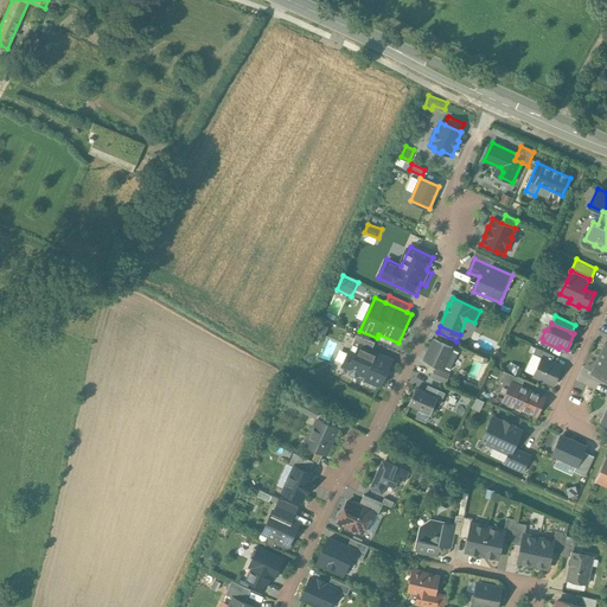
[(375,343),(357,336),(352,345),(358,349),(359,346),(371,351),(375,343)]
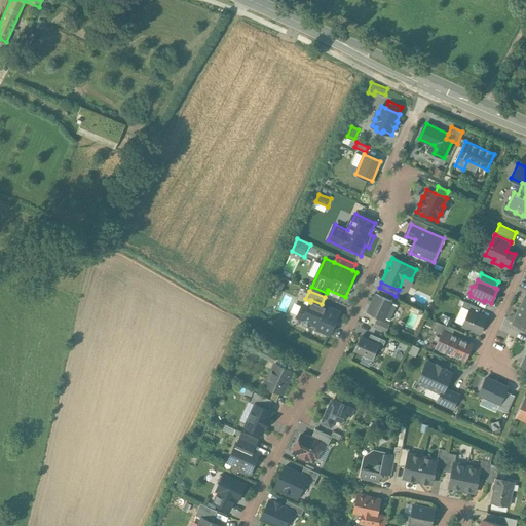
[(377,294),(368,312),(386,322),(395,302),(377,294)]
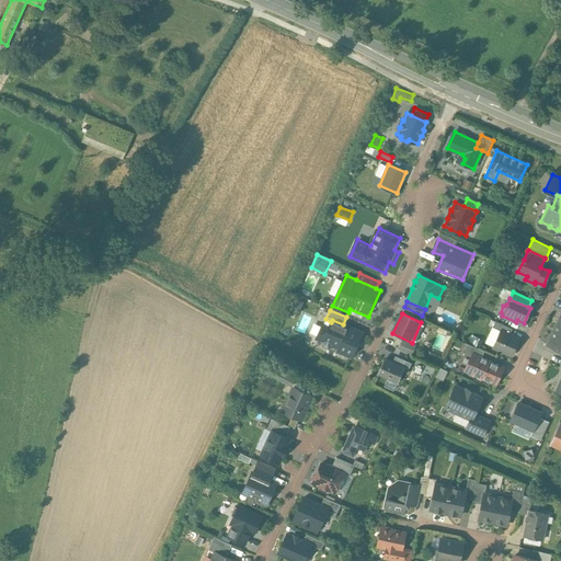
[(343,324),(332,320),(331,322),(329,328),(323,325),(317,339),(323,342),(323,343),(322,345),(330,348),(331,347),(331,346),(339,350),(338,352),(351,358),(356,346),(357,343),(358,342),(361,335),(348,330),(350,328),(343,324)]
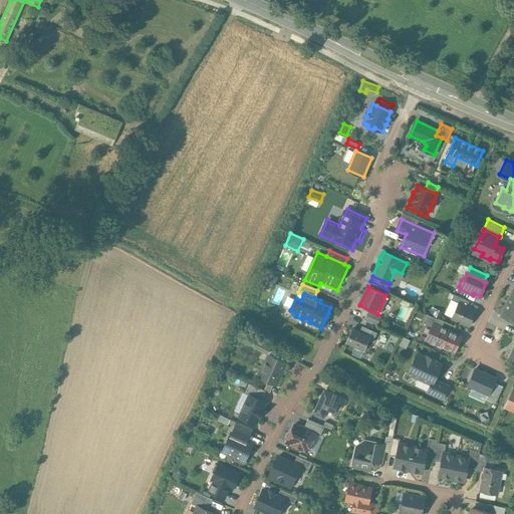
[(470,301),(454,294),(452,299),(459,303),(467,306),(470,301)]
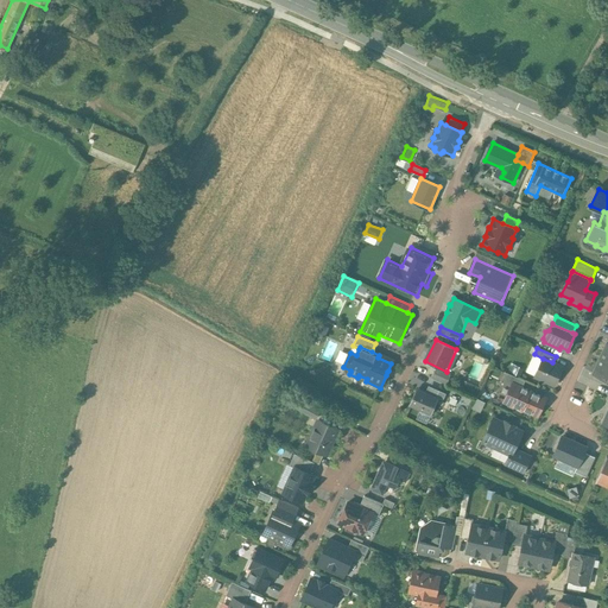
[(607,361),(601,358),(594,373),(607,379),(607,361)]
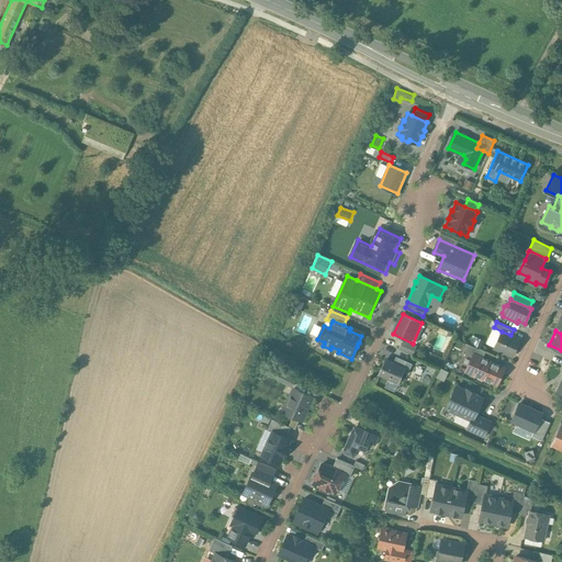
[(510,335),(502,332),(494,347),(513,356),(519,339),(510,335)]
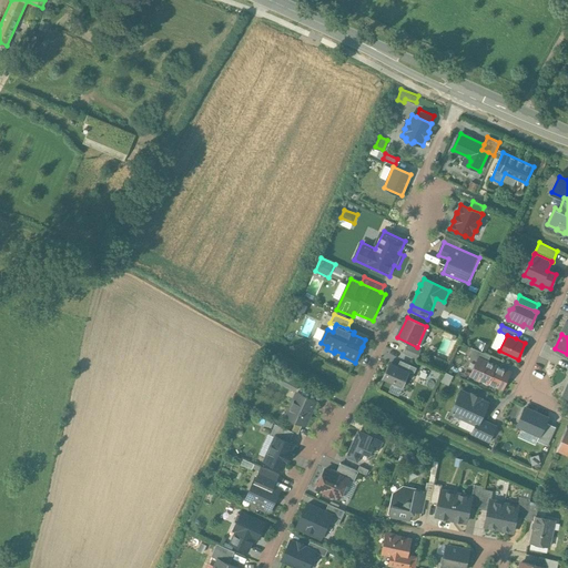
[(479,338),(476,346),(487,351),(490,344),(479,338)]
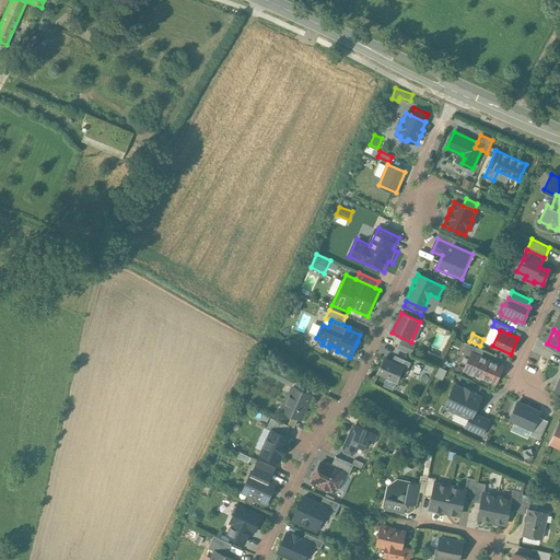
[(416,347),(403,341),(398,349),(412,354),(416,347)]
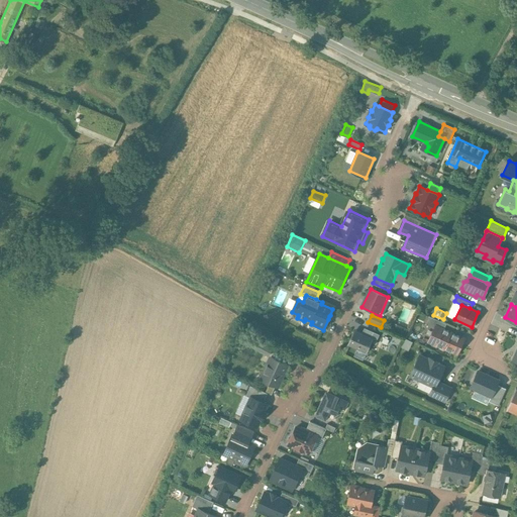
[(446,323),(436,319),(435,323),(434,324),(443,329),(446,323)]
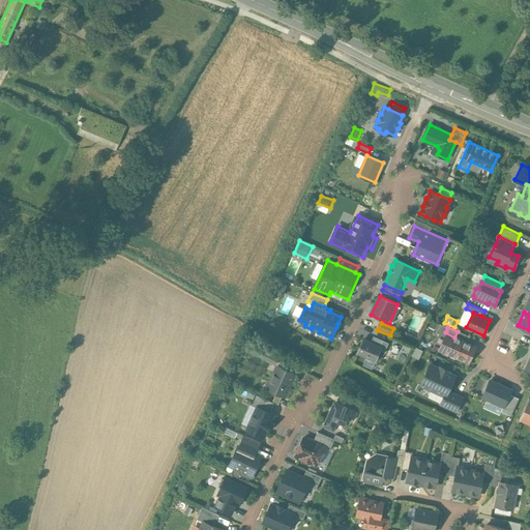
[(454,357),(462,341),(454,337),(445,332),(446,331),(439,328),(437,332),(445,336),(439,350),(454,357)]
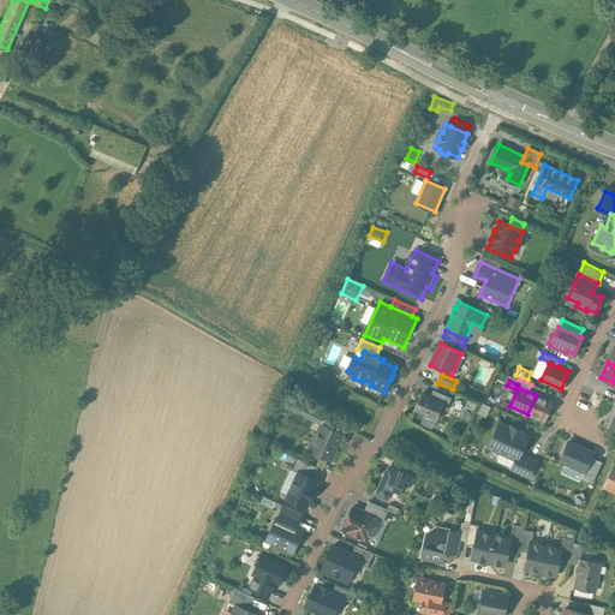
[(435,393),(431,399),(445,405),(449,407),(453,400),(435,393)]
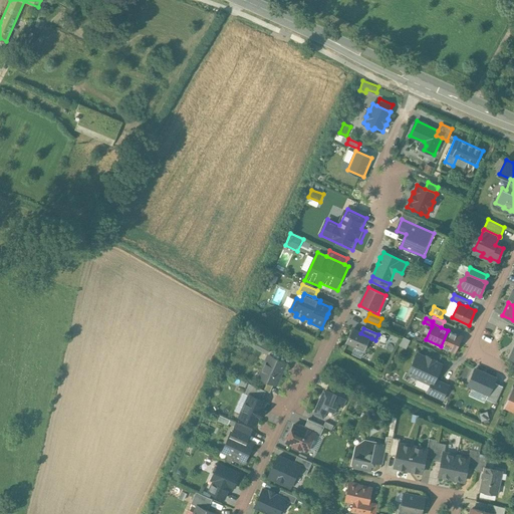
[(360,333),(353,330),(346,345),(365,353),(371,338),(360,333)]
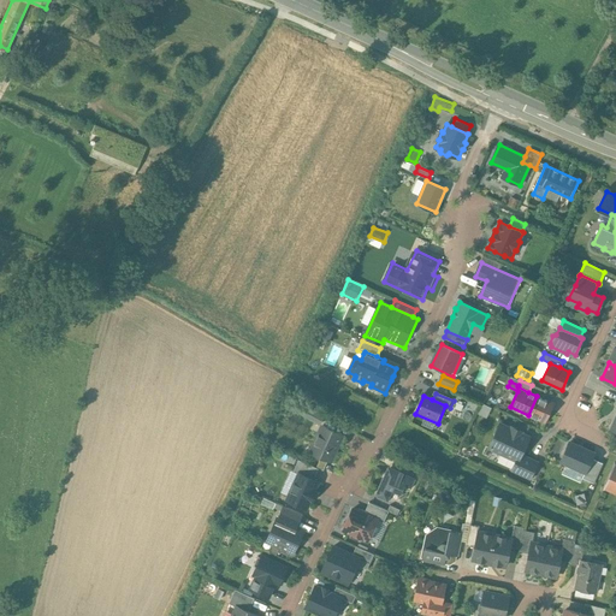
[(537,396),(528,415),(545,422),(554,403),(537,396)]
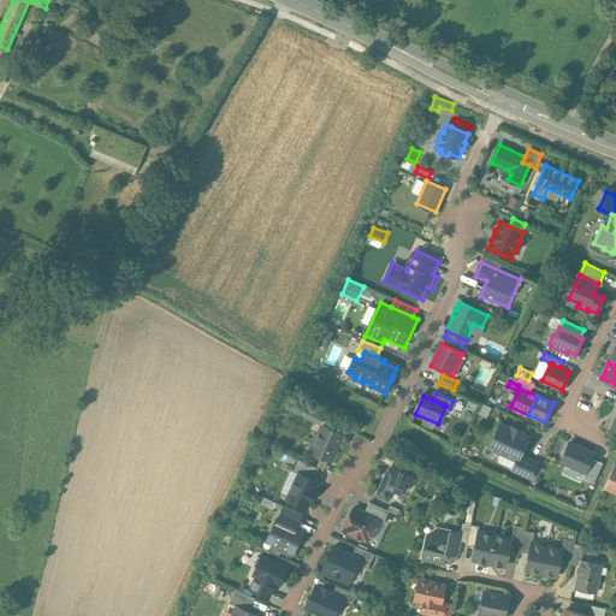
[(480,413),(487,415),(491,407),(484,404),(480,413)]
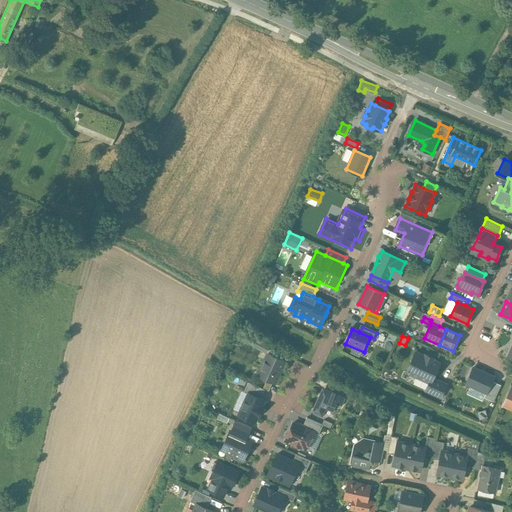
[(255,337),(251,345),(266,353),(270,346),(255,337)]
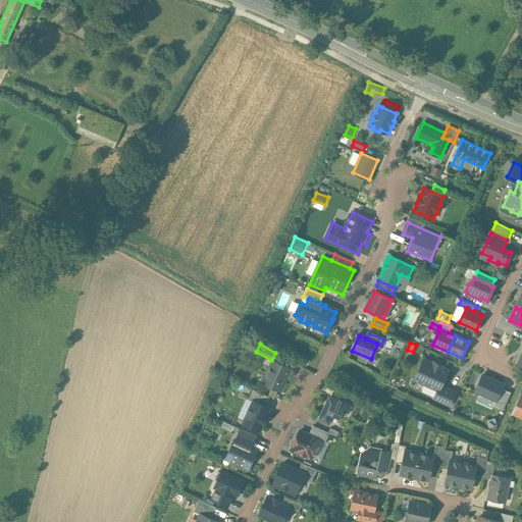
[(434,363),(433,364),(424,360),(423,362),(420,363),(419,367),(420,369),(415,379),(438,390),(434,399),(441,402),(448,389),(440,386),(448,371),(441,368),(441,366),(434,363)]
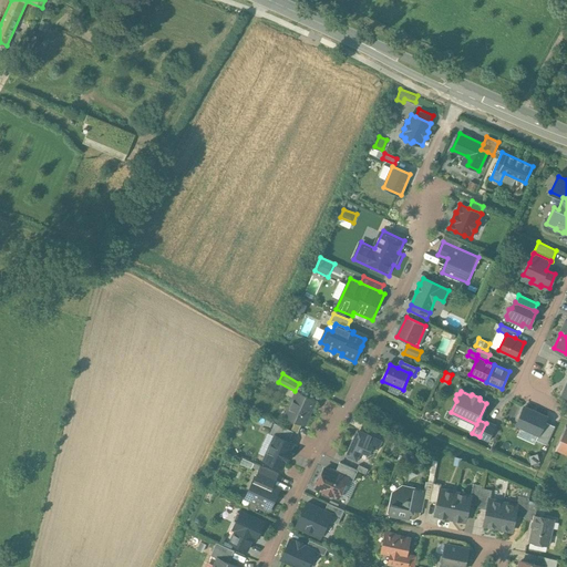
[(296,393),(285,416),(308,428),(319,403),(296,393)]
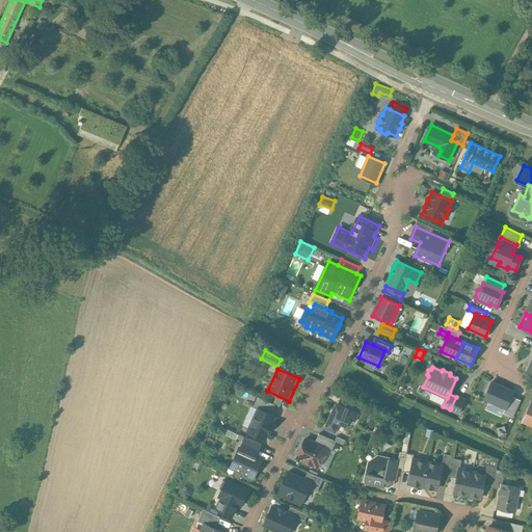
[(513,392),(491,382),(484,399),(506,408),(513,392)]
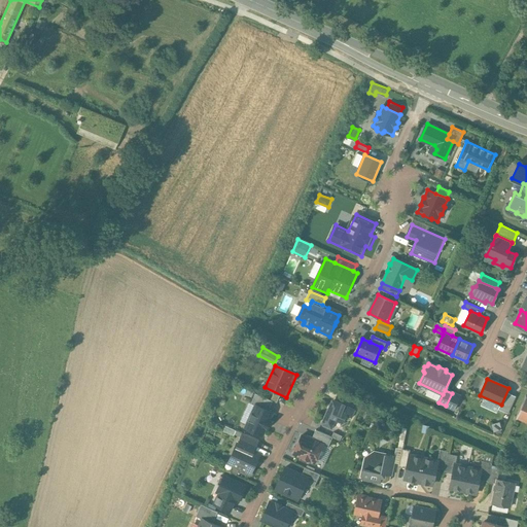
[(459,396),(452,393),(446,406),(453,410),(459,396)]
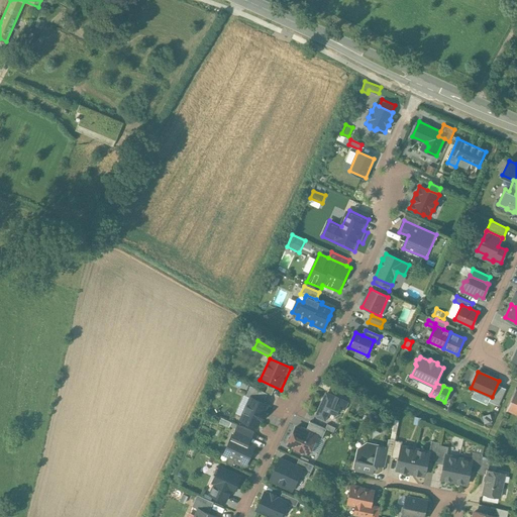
[(268,394),(250,387),(246,397),(250,398),(263,403),(268,394)]
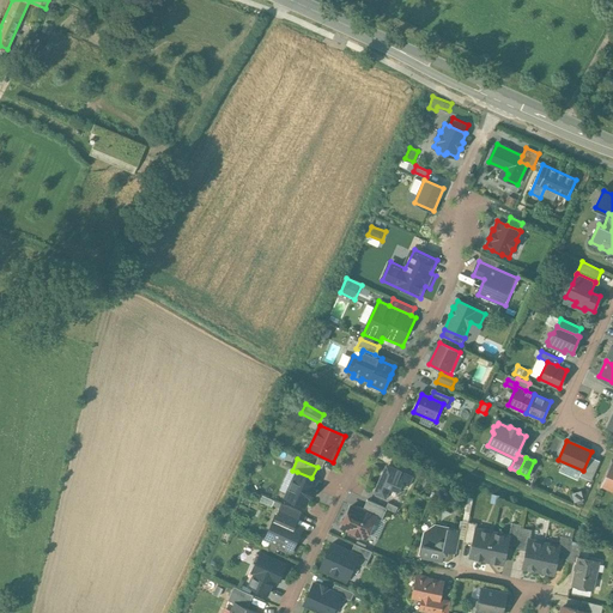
[(612,461),(600,486),(601,486),(612,491),(612,461)]
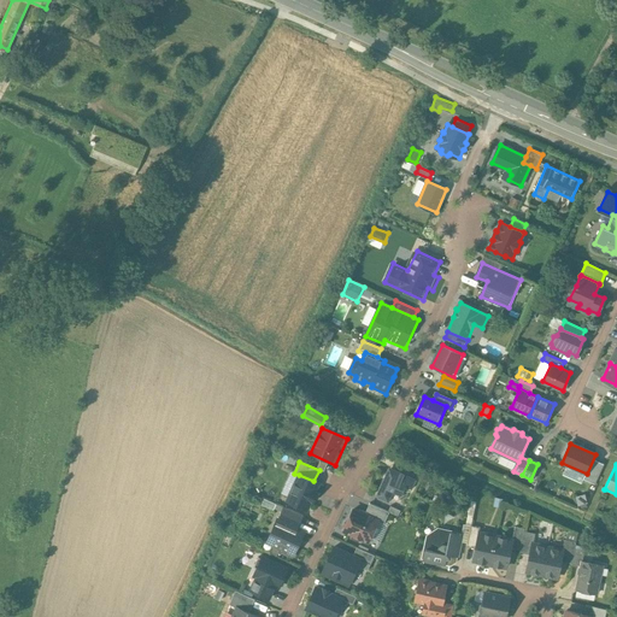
[(392,477),(386,474),(375,498),(388,504),(393,493),(401,497),(405,487),(412,489),(417,480),(395,470),(392,477)]
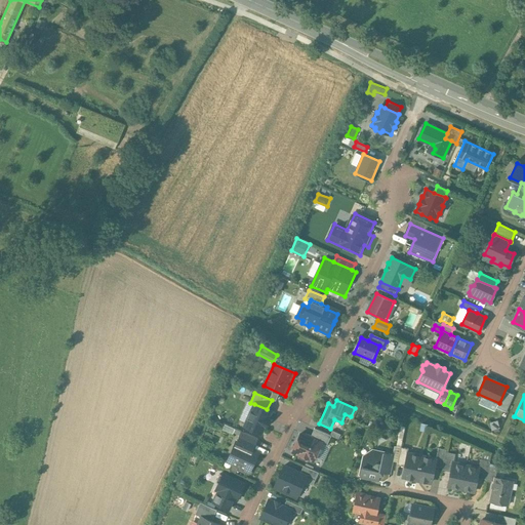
[(254,404),(244,427),(261,434),(265,426),(266,427),(269,419),(268,419),(272,411),(267,409),(254,404)]
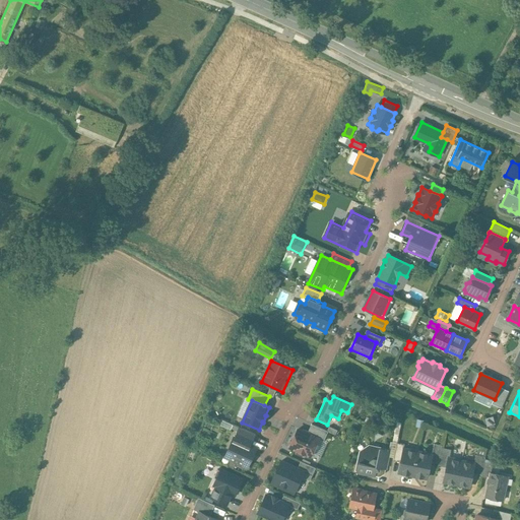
[(401,424),(397,423),(396,427),(393,443),(397,444),(401,424)]
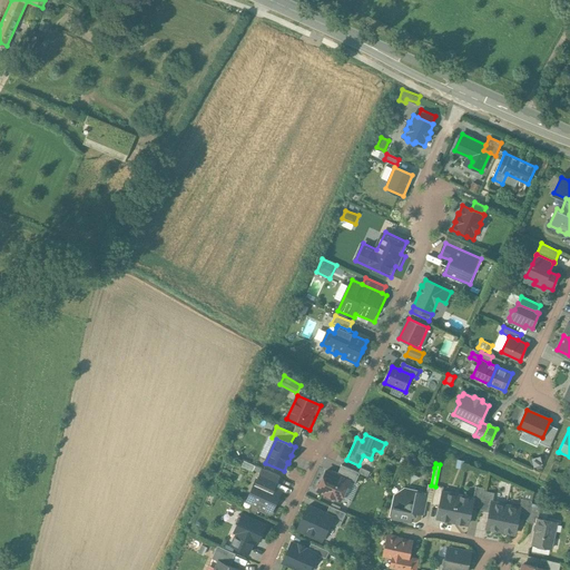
[(360,474),(342,465),(336,475),(349,481),(349,482),(355,484),(360,474)]
